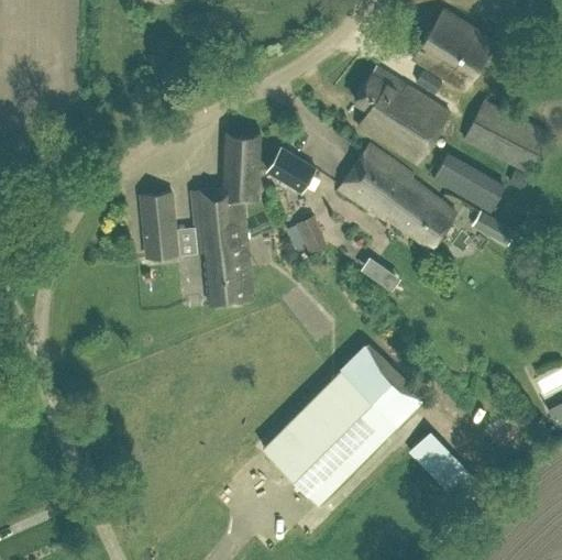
[(496,41),(443,8),(411,61),(463,94),(496,41)]
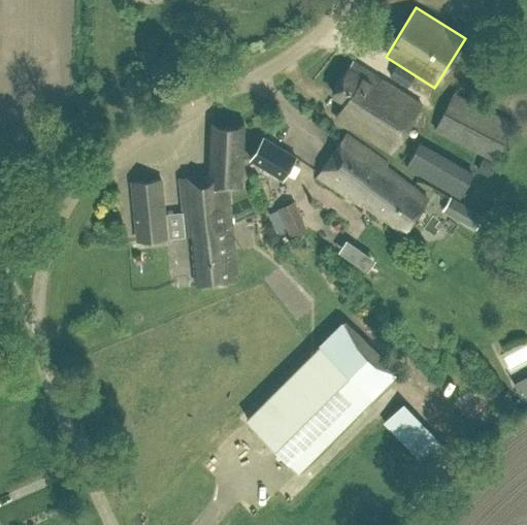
[(416,78),(397,67),(391,77),(408,89),(416,78)]
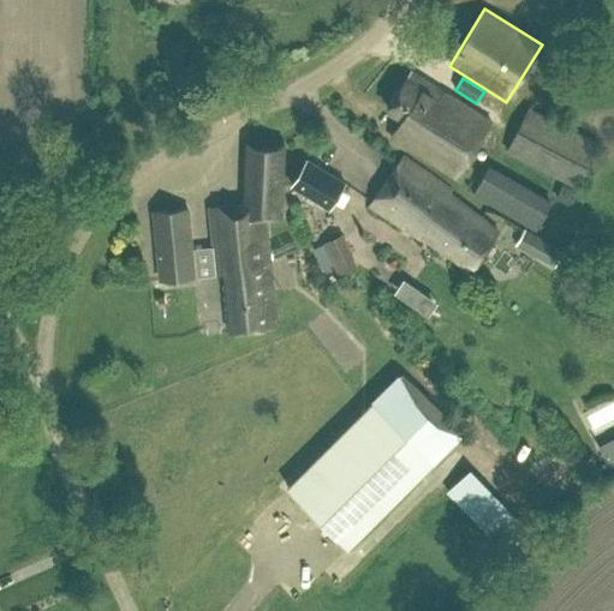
[(422,91),(406,82),(387,113),(404,124),(393,141),(458,180),(490,126),(424,87),(422,91)]
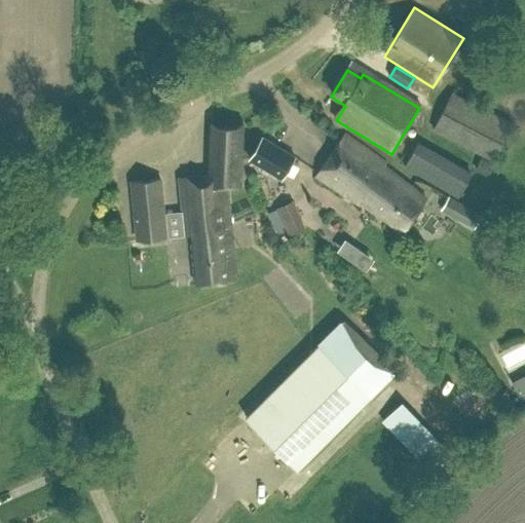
[(515,124),(454,92),(434,132),(493,163),(515,124)]
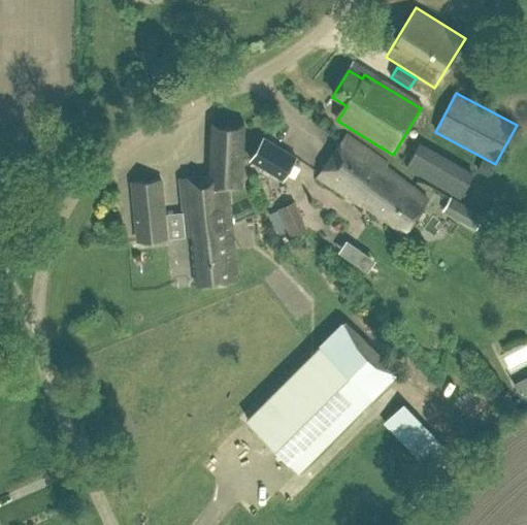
[(241,191),(246,125),(215,127),(211,178),(180,182),(186,240),(195,239),(199,288),(238,284),(229,192),(241,191)]
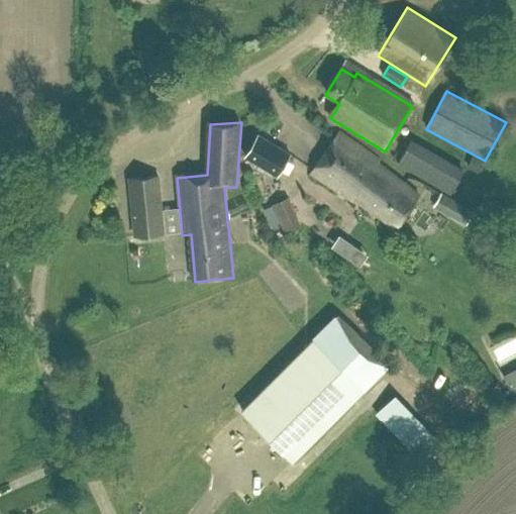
[(290,152),(256,137),(245,160),(279,175),(290,152)]
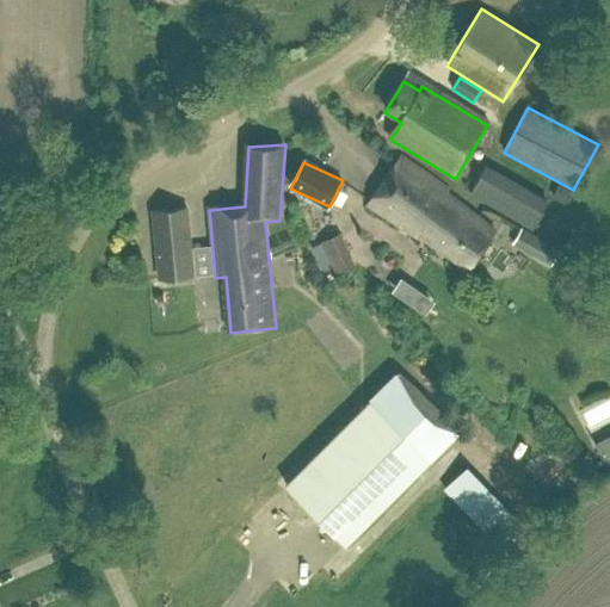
[(447,196),(399,163),(367,210),(418,245),(420,240),(469,273),(494,235),(444,200),(447,196)]
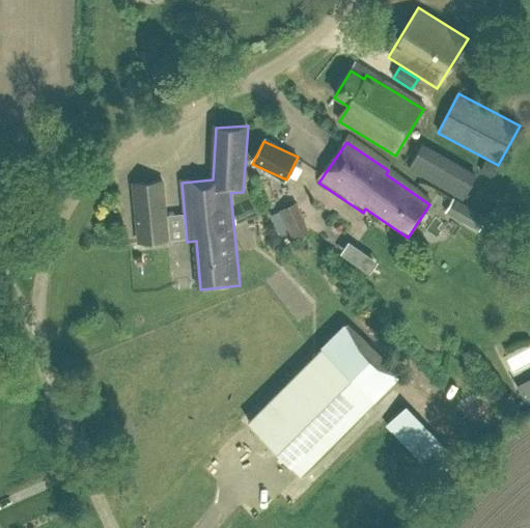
[(478,177),(424,145),(410,170),(464,201),(478,177)]
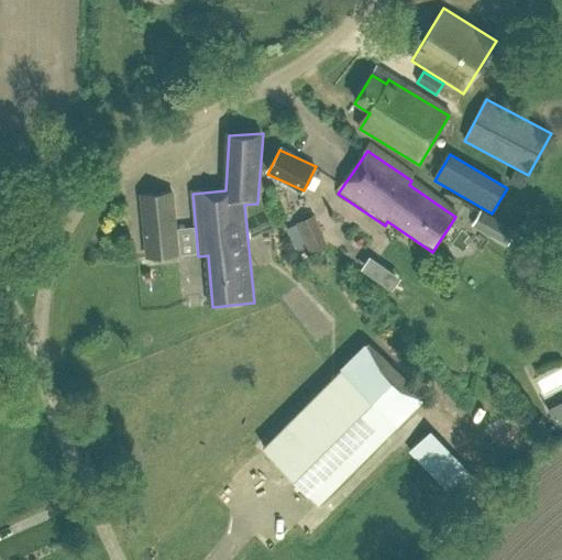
[(177,194),(150,196),(155,252),(183,249),(177,194)]
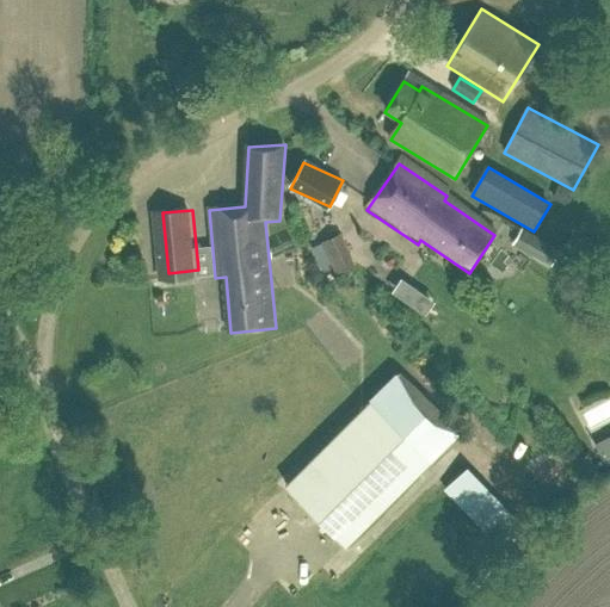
[(460,434),(398,372),(288,484),(350,545),(460,434)]
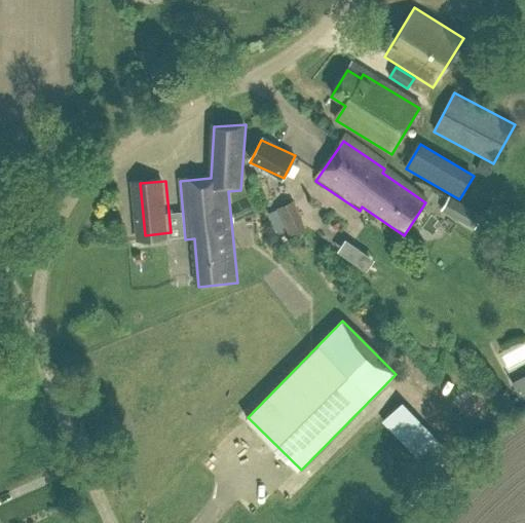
[(454,457),(403,403),(381,423),(433,478),(454,457)]
